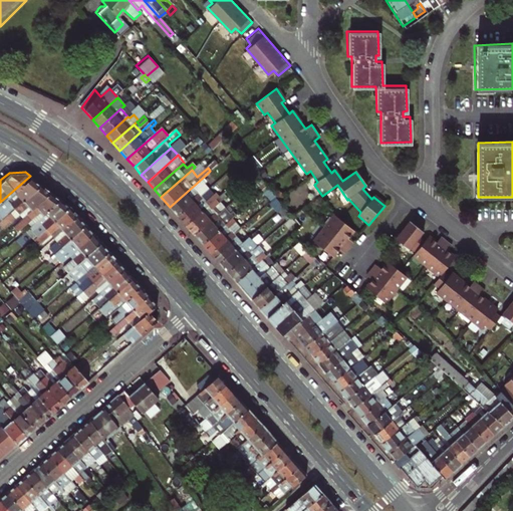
[(30,176),(7,196),(11,200),(3,207),(8,212),(18,203),(41,183),(30,176)]
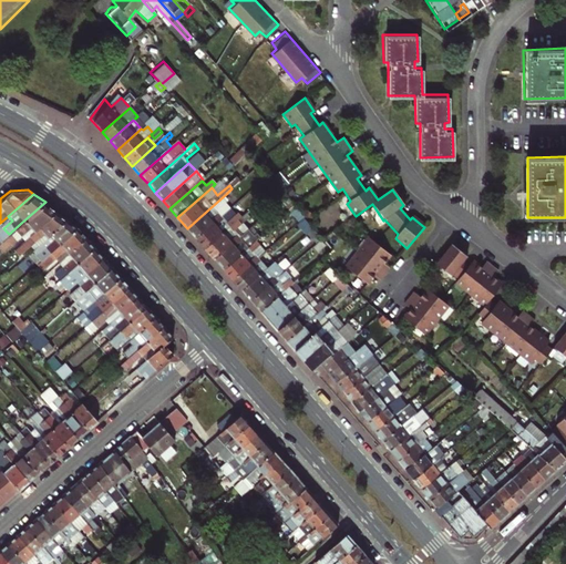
[(229,198),(226,194),(187,228),(196,239),(229,209),(224,203),(229,198)]
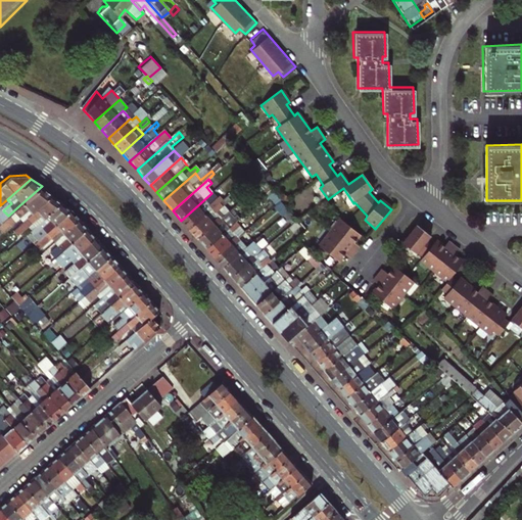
[(51,193),(42,186),(18,206),(21,210),(15,215),(20,220),(51,193)]
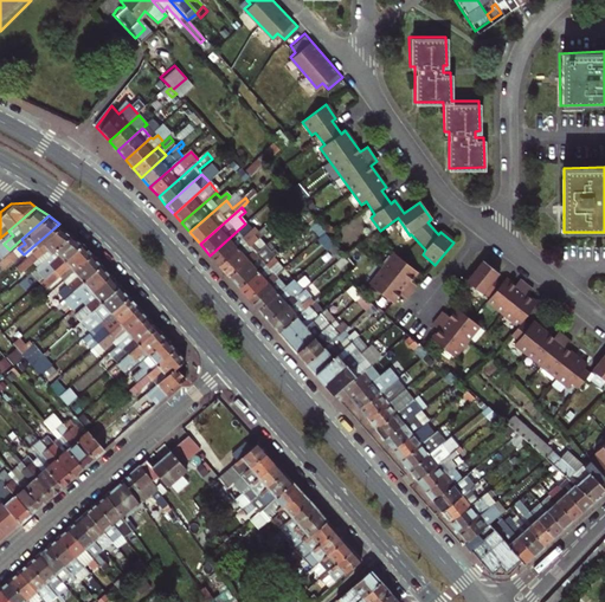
[(320,237),(324,232),(316,222),(311,226),(320,237)]
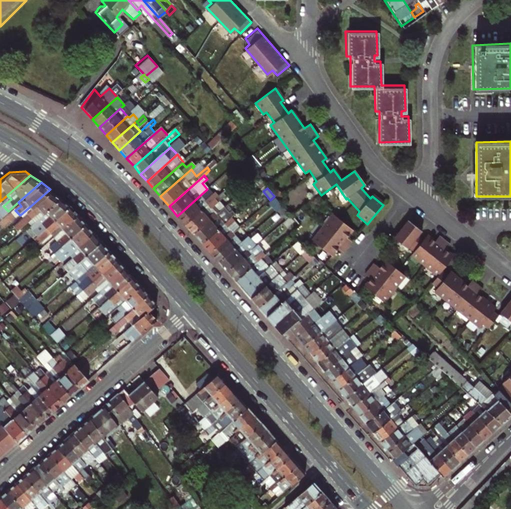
[(50,189),(20,215),(25,221),(39,209),(42,212),(60,196),(50,189)]
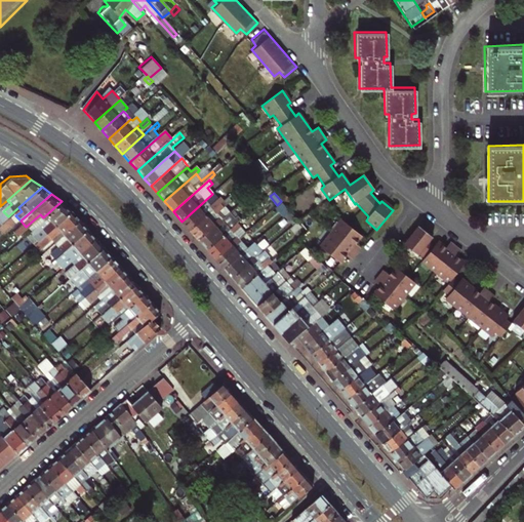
[(212,194),(182,222),(190,231),(218,205),(228,197),(225,194),(217,200),(212,194)]
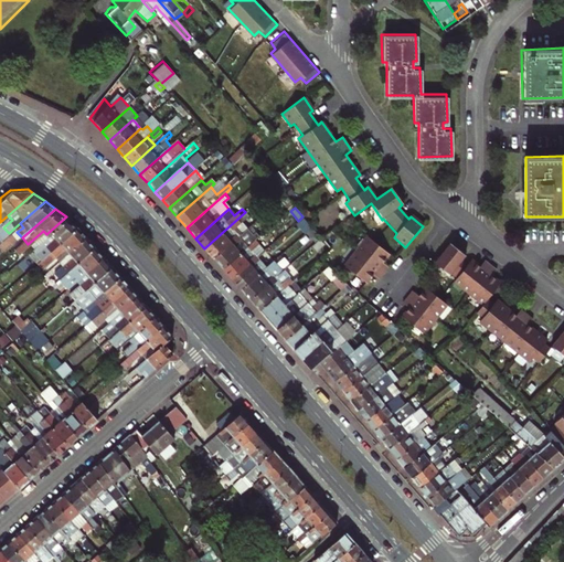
[(76,225),(66,216),(46,234),(39,241),(31,247),(40,257),(50,248),(76,225)]
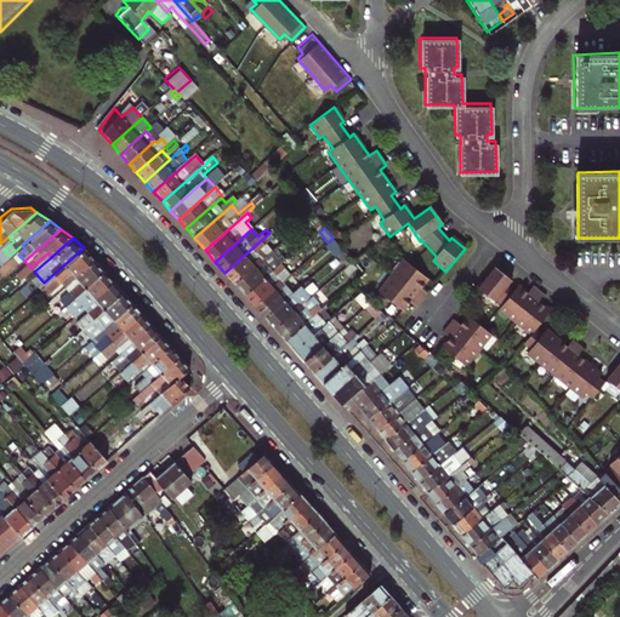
[(269,255),(259,243),(225,273),(235,284),(269,255)]
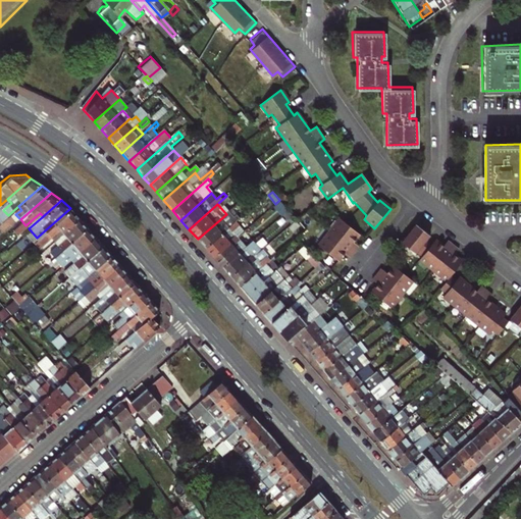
[(70,208),(46,229),(54,239),(80,217),(70,208)]
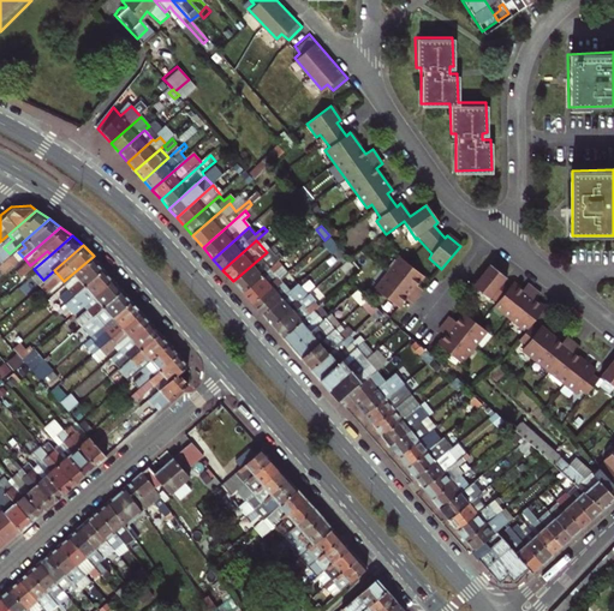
[(349,258),(340,247),(335,252),(345,263),(349,258)]
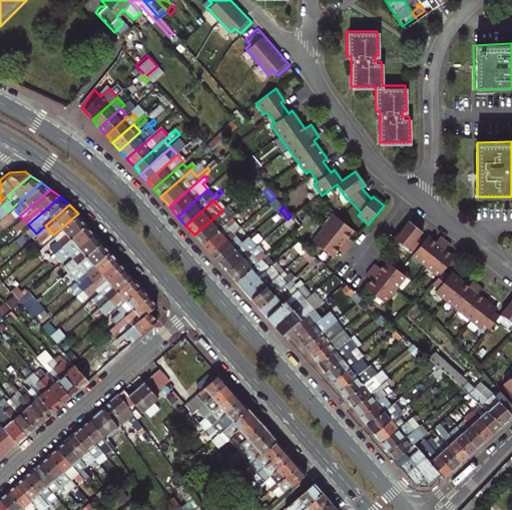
[(6,218),(11,223),(20,215),(15,210),(6,218)]
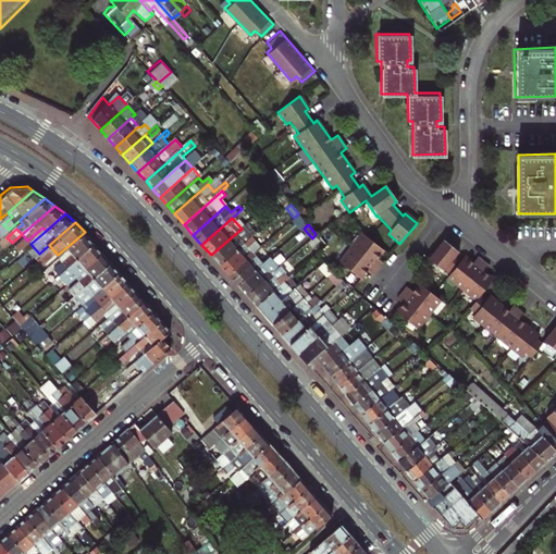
[(220,266),(250,238),(242,229),(211,255),(220,266)]
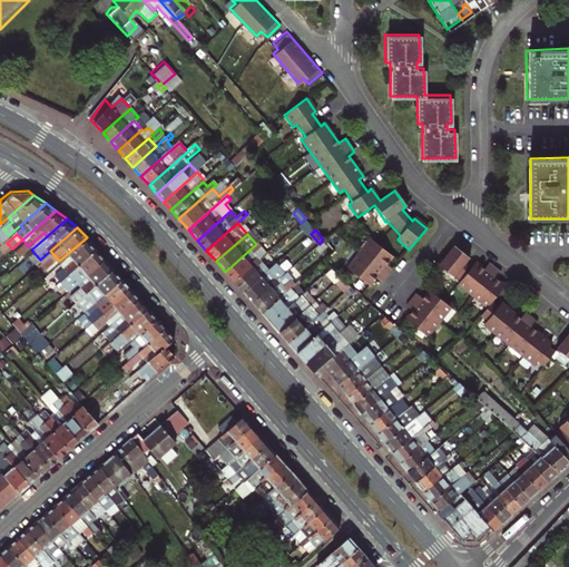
[(95,246),(87,237),(59,261),(68,270),(95,246)]
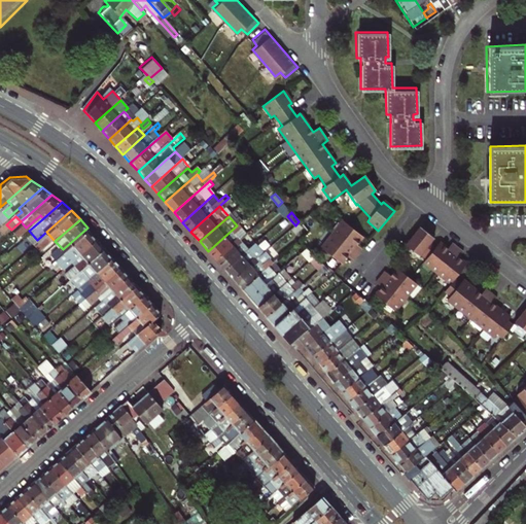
[(26,228),(21,221),(11,230),(16,236),(26,228)]
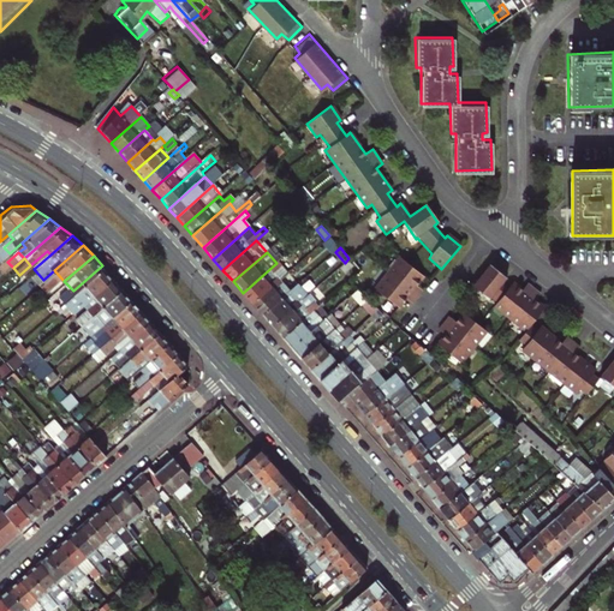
[(282,258),(276,263),(243,293),(252,304),(287,274),(281,267),(286,262),(282,258)]
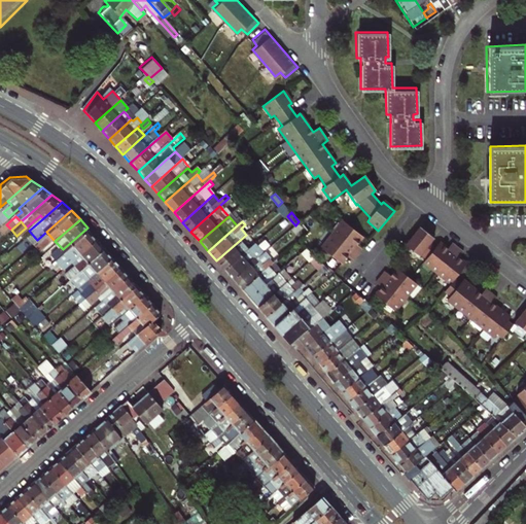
[(299,221),(295,225),(291,229),(295,233),(303,225),(299,221)]
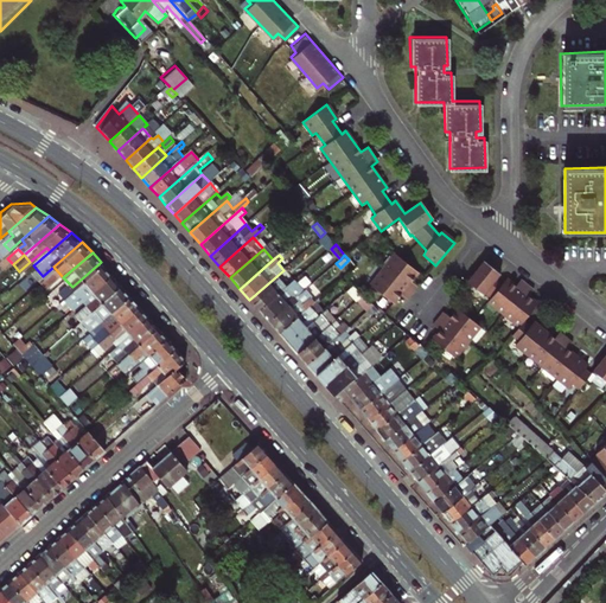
[(419,274),(396,256),(370,287),(394,306),(401,296),(407,301),(418,288),(412,283),(419,274)]
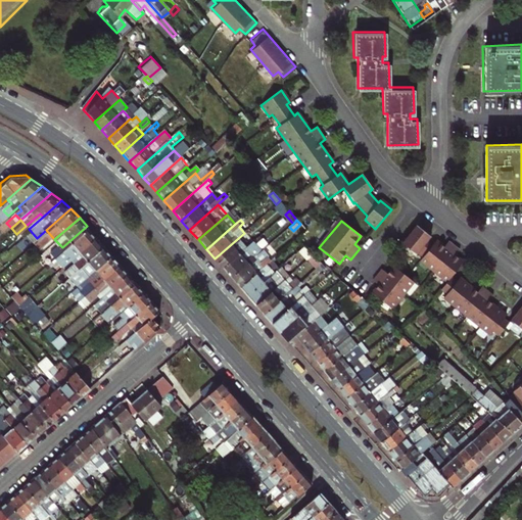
[(497,336),(508,323),(503,319),(506,316),(488,301),(492,295),(481,286),(476,292),(459,278),(456,281),(451,277),(462,263),(454,256),(454,255),(444,245),(443,246),(434,240),(431,244),(426,240),(429,236),(416,225),(401,242),(415,253),(416,252),(421,256),(420,257),(447,280),(439,289),(445,294),(442,297),(489,335),(492,331),(497,336)]
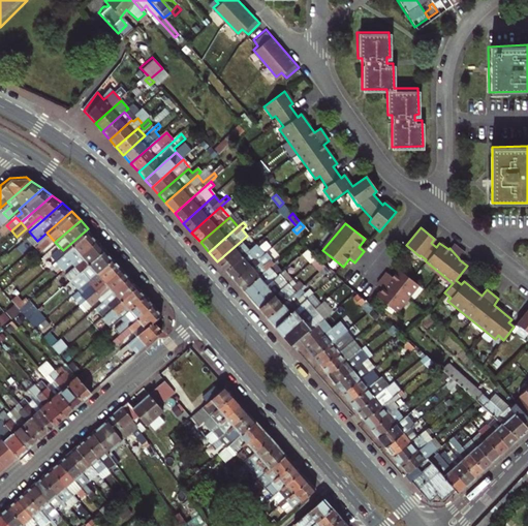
[(63,267),(96,238),(88,228),(63,250),(55,257),(63,267)]
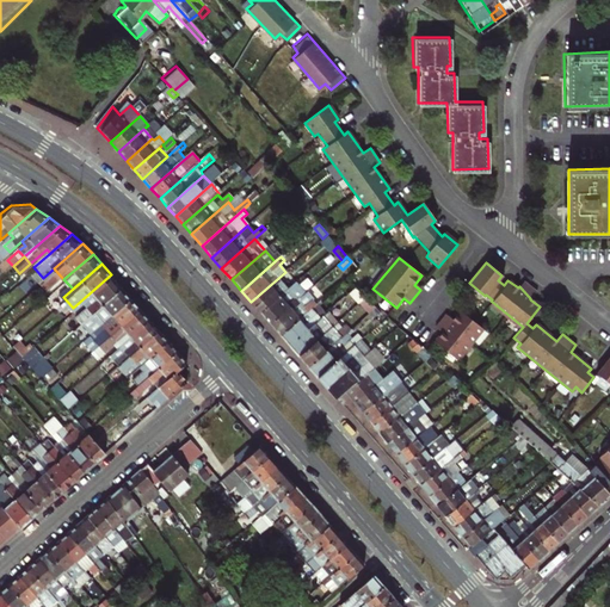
[(262,314),(295,284),(285,272),(251,302),(262,314)]
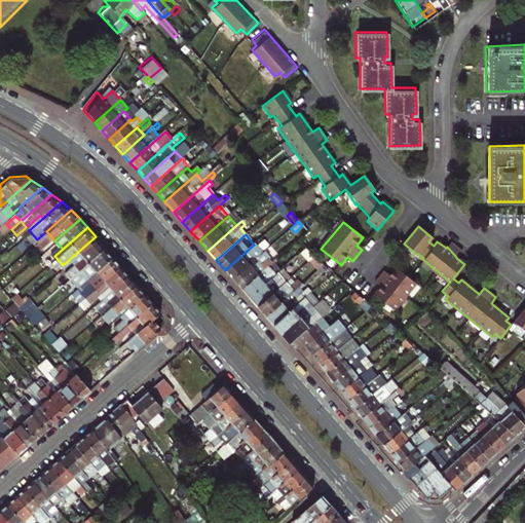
[(104,247),(96,236),(63,265),(60,268),(68,277),(72,273),(104,247)]
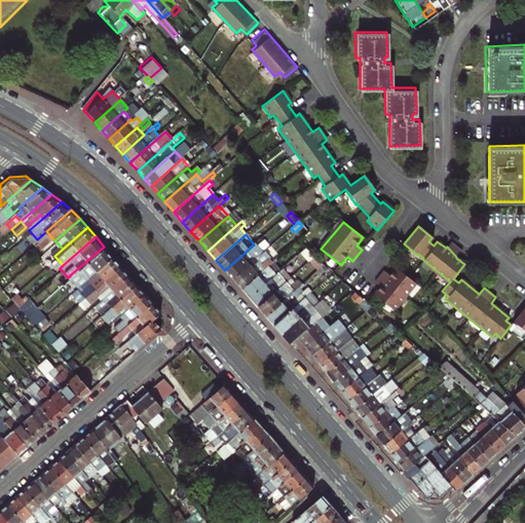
[(450,243),(447,247),(456,257),(461,252),(450,243)]
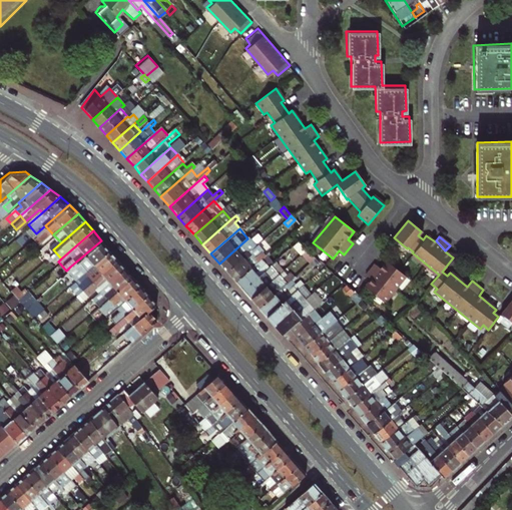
[(219,264),(227,273),(257,246),(248,237),(247,238),(219,264)]
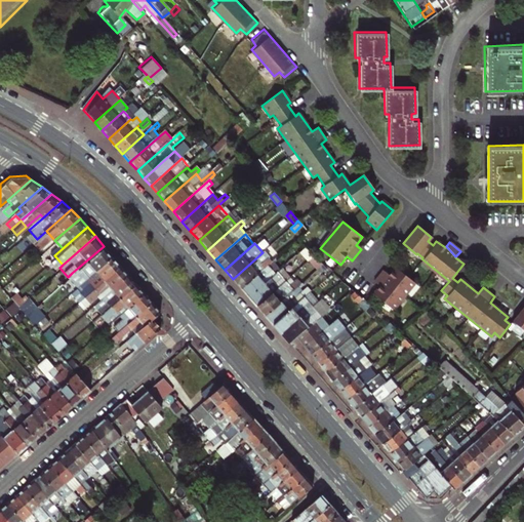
[(95,268),(111,254),(104,246),(72,273),(79,282),(86,276),(95,268)]
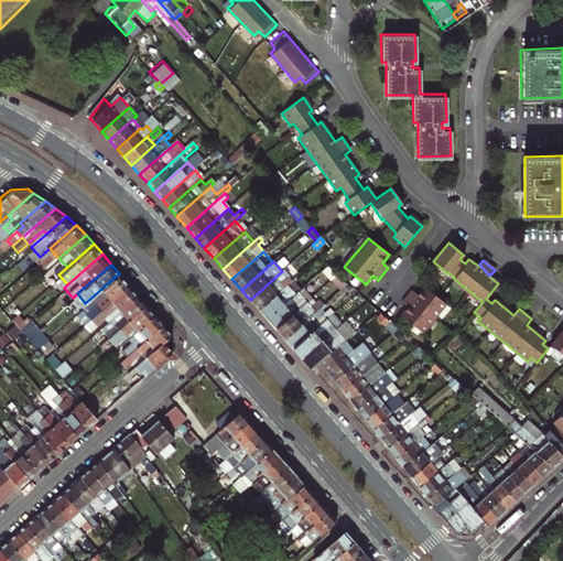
[(259,310),(287,286),(290,283),(291,282),(288,278),(282,271),(250,300),(259,310)]
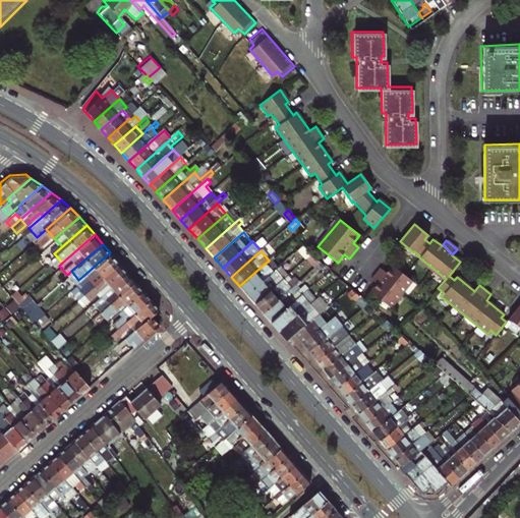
[(118,262),(110,252),(95,266),(98,270),(89,278),(77,287),(83,292),(118,262)]
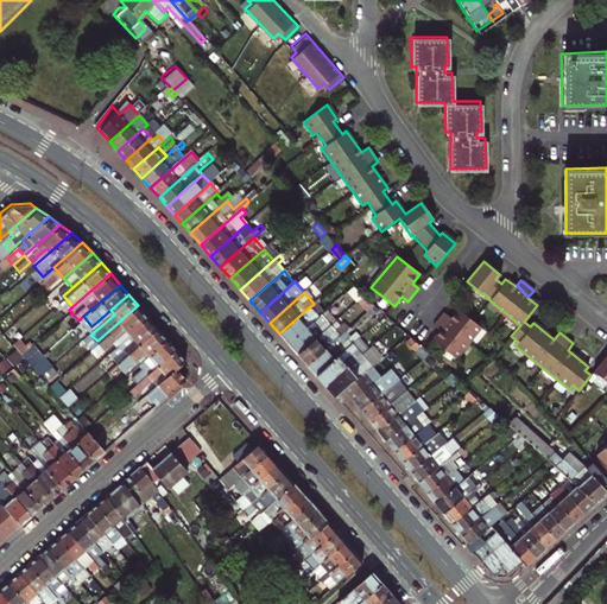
[(359,302),(368,311),(374,306),(364,297),(359,302)]
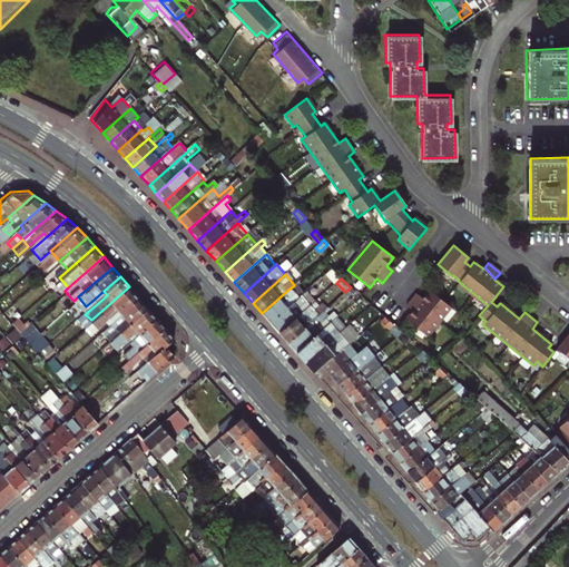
[(294,285),(293,286),(290,289),(298,299),(302,295),(303,294),(294,285)]
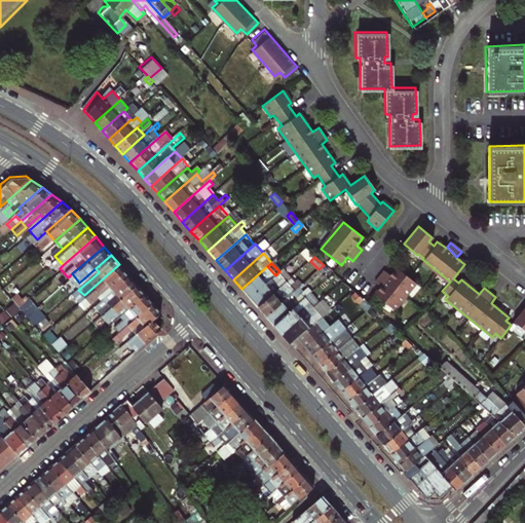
[(119,264),(84,295),(88,301),(109,284),(112,287),(127,273),(119,264)]
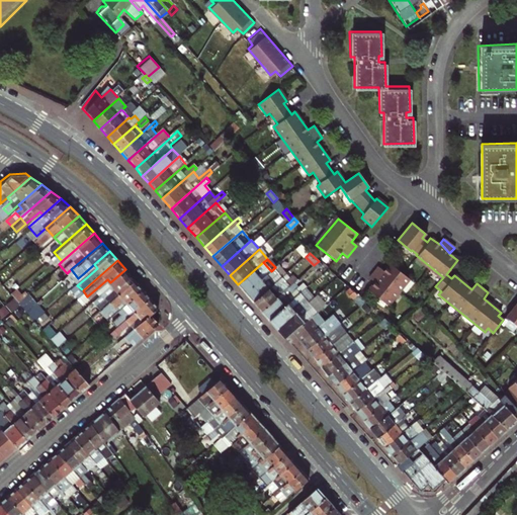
[(238,284),(246,293),(271,271),(263,262),(238,284)]
